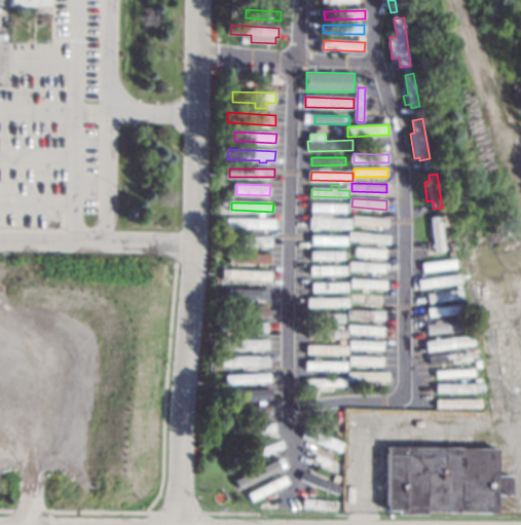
[(347,213),(312,212),(312,203),(315,203),(347,203),(347,213)]
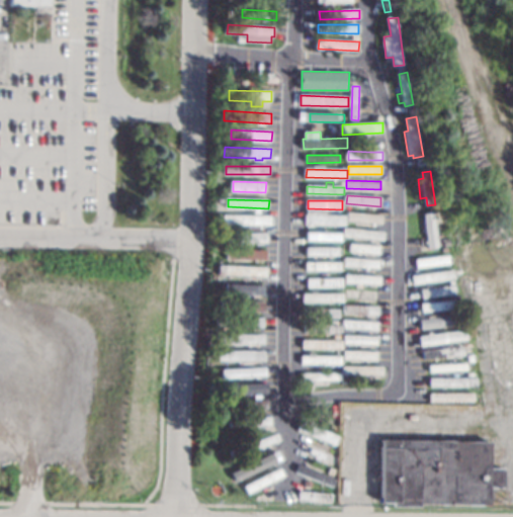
[(383,216),(382,224),(349,221),(349,212),(383,216)]
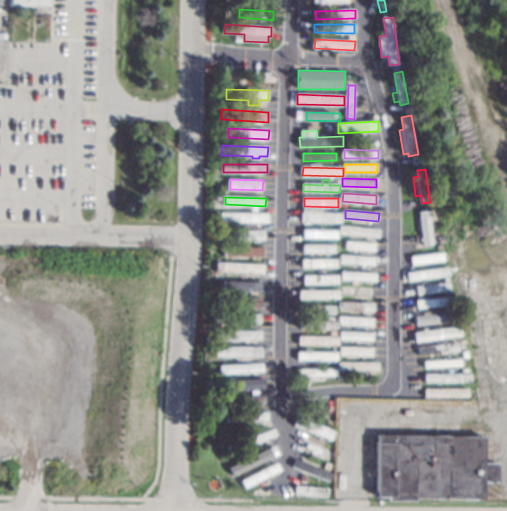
[(434,244),(425,246),(420,211),(430,210),(434,244)]
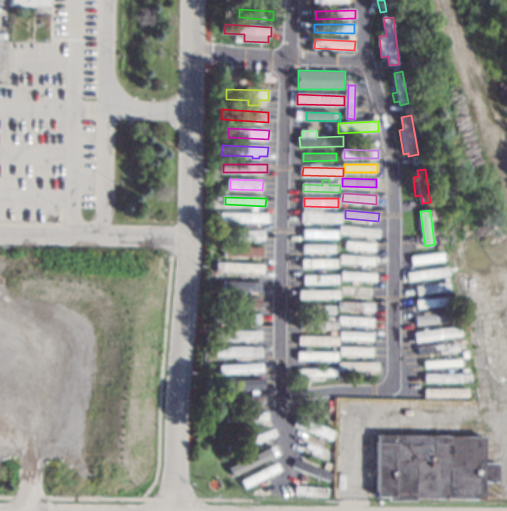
[(266,222),(224,222),(224,213),(266,213),(266,222)]
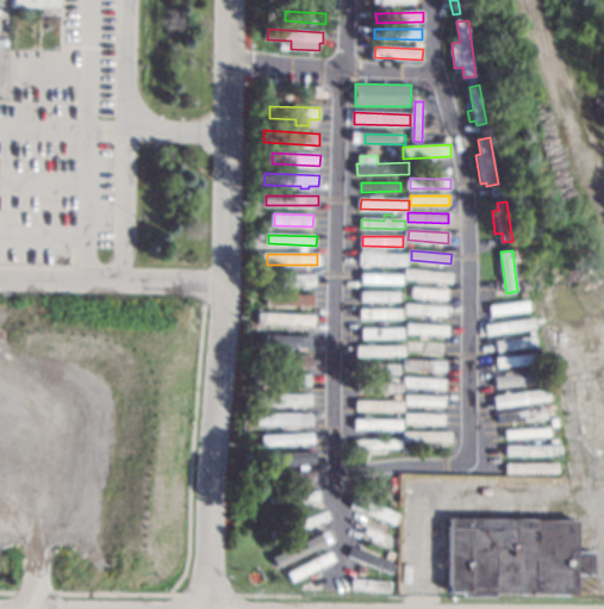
[(409,266),(361,265),(361,254),(366,254),(409,254),(409,266)]
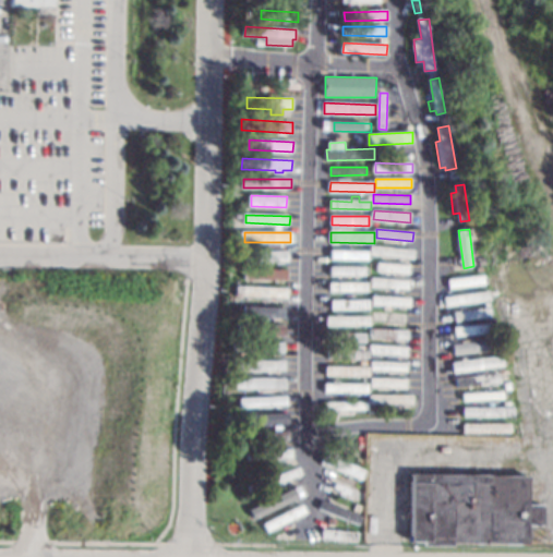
[(416,250),(415,258),(371,254),(372,245),(416,250)]
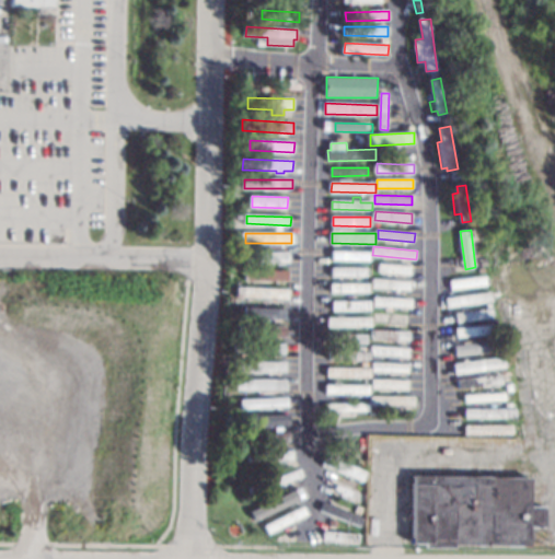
[(291,263),(251,263),(251,252),(291,252),(291,263)]
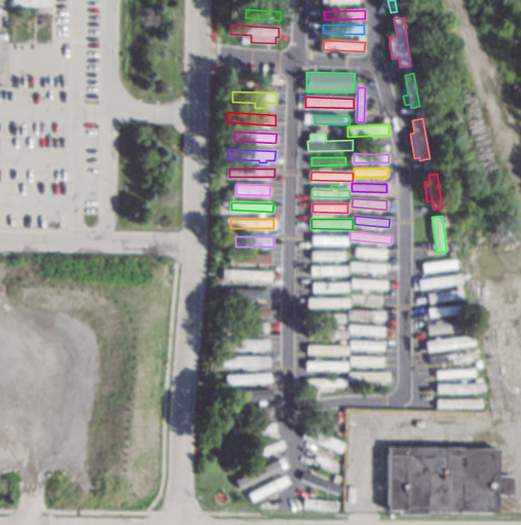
[(348,246),(313,245),(313,236),(348,236),(348,246)]
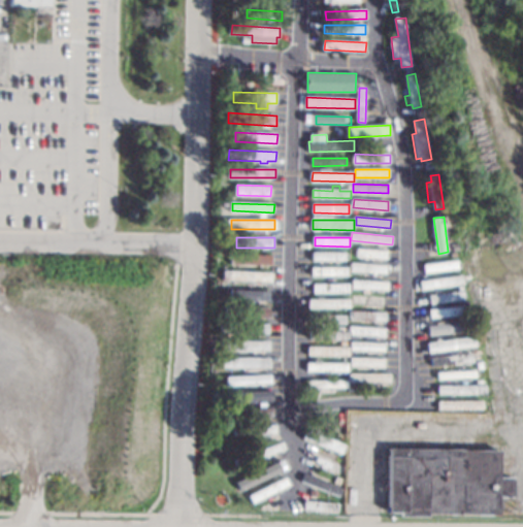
[(460,249),(454,251),(452,242),(458,241),(460,249)]
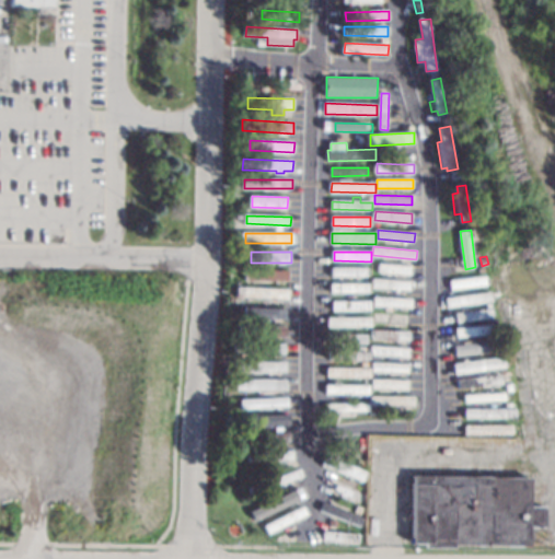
[(413,266),(412,275),(381,272),(381,264),(413,266)]
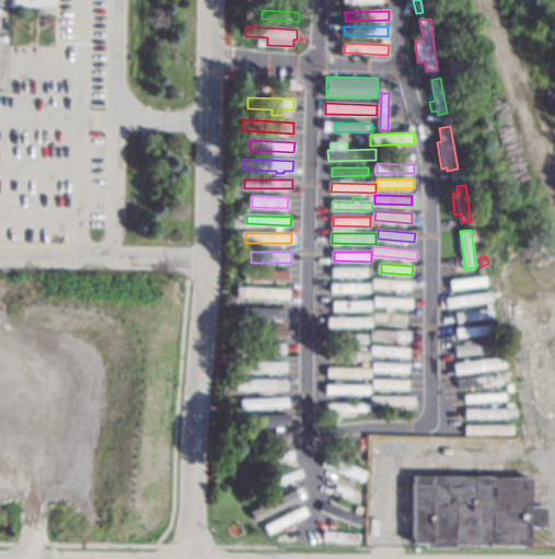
[(369,278),(369,268),(333,268),(333,278),(369,278)]
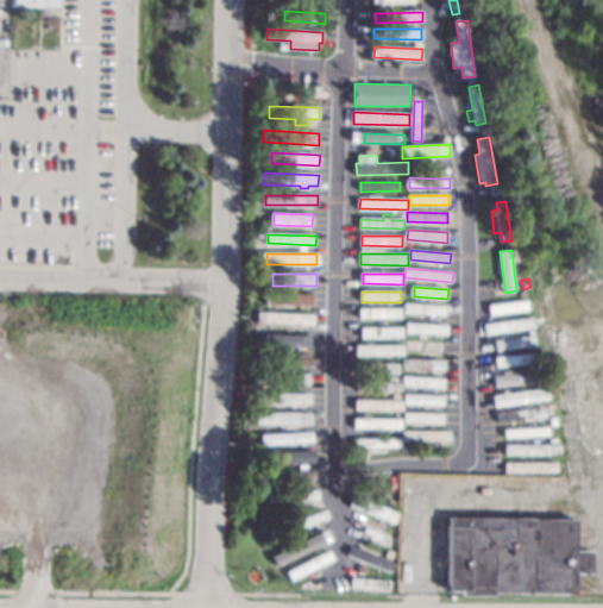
[(316,294),(316,306),(269,305),(269,293),(316,294)]
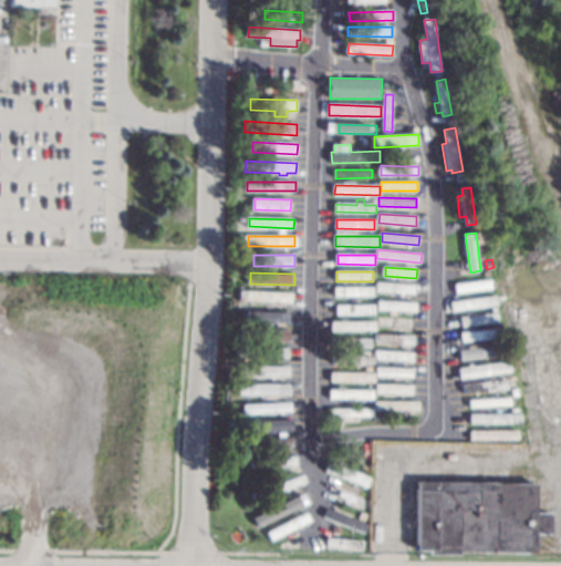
[(494,289),(457,292),(456,284),(492,279),(494,289)]
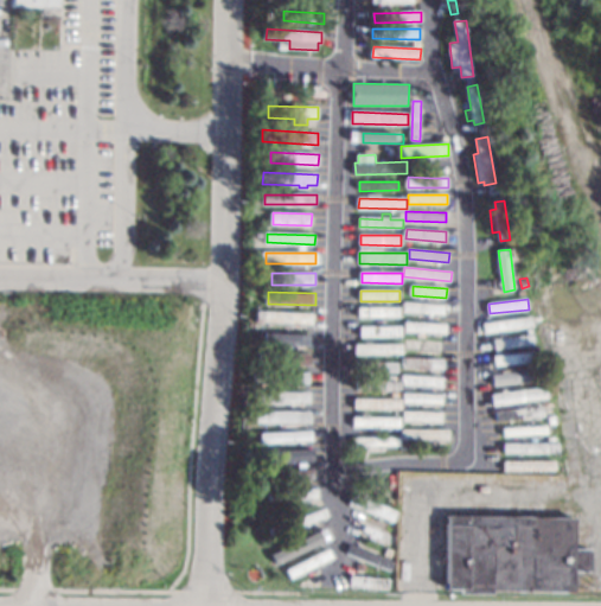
[(447,305),(446,314),(434,313),(434,317),(430,316),(430,313),(406,312),(407,303),(447,305)]
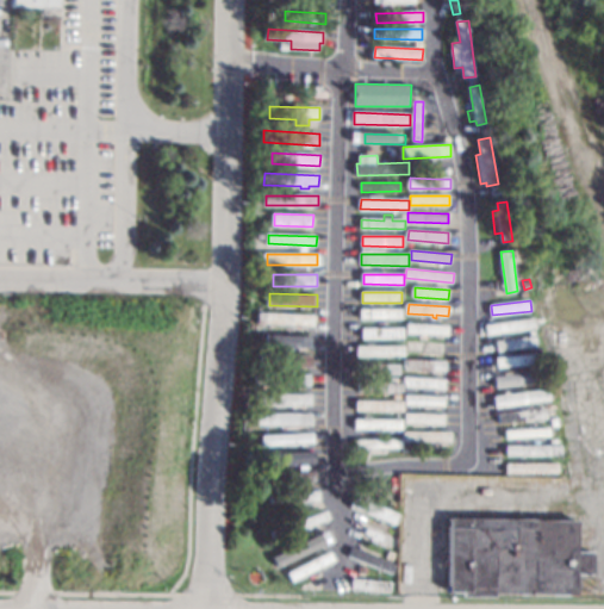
[(404,310),(362,309),(362,319),(404,319),(404,310)]
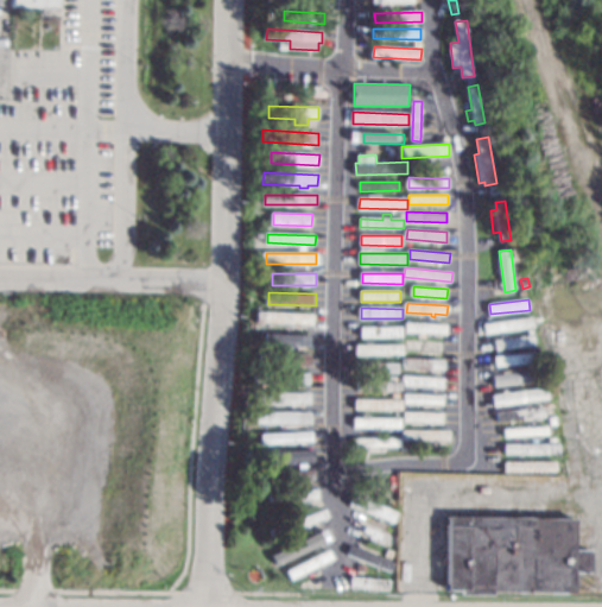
[(316,314),(315,326),(270,323),(270,328),(265,328),(265,323),(259,323),(259,311),(316,314)]
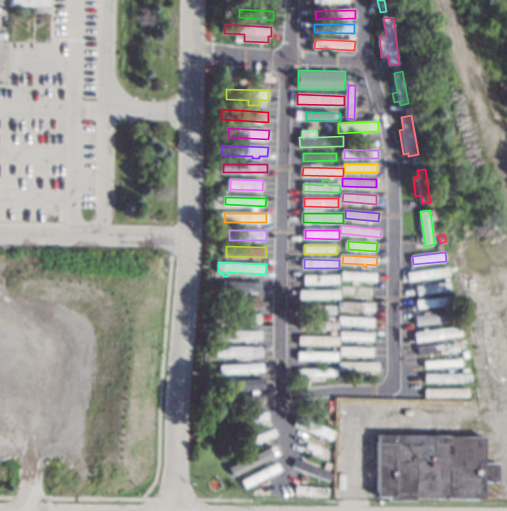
[(451,275),(412,281),(410,273),(428,270),(427,267),(431,266),(432,270),(450,267),(451,275)]
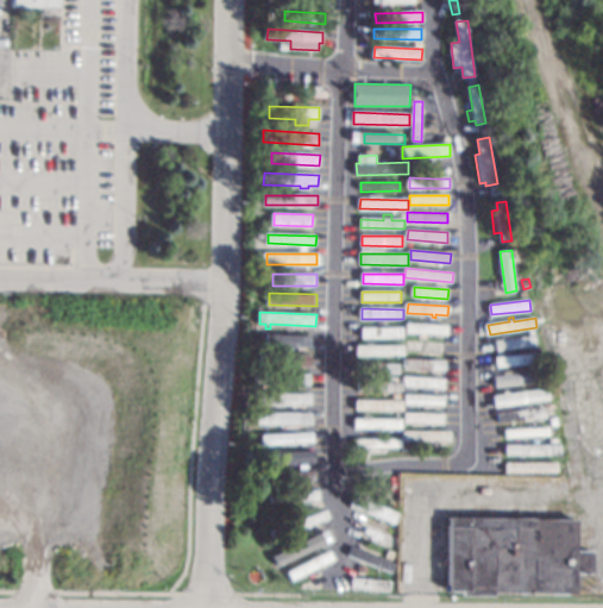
[(450,325),(448,334),(408,333),(409,324),(450,325)]
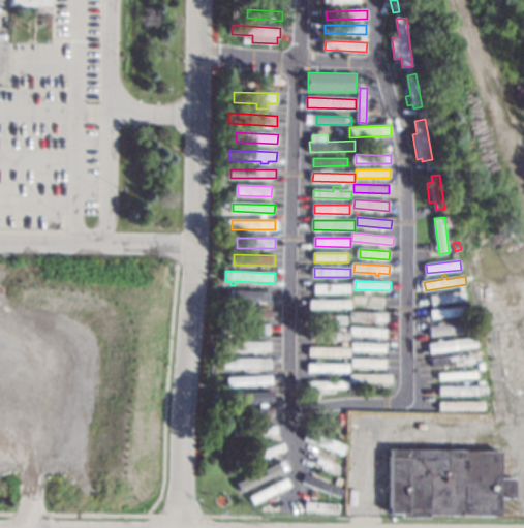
[(351,292),(316,293),(316,285),(351,284),(351,292)]
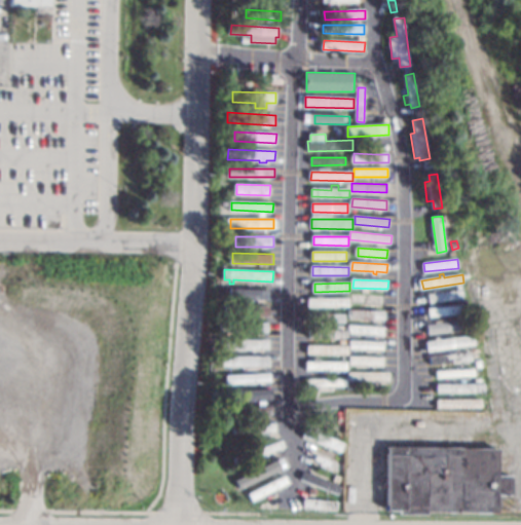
[(272,289),(271,299),(228,297),(228,287),(272,289)]
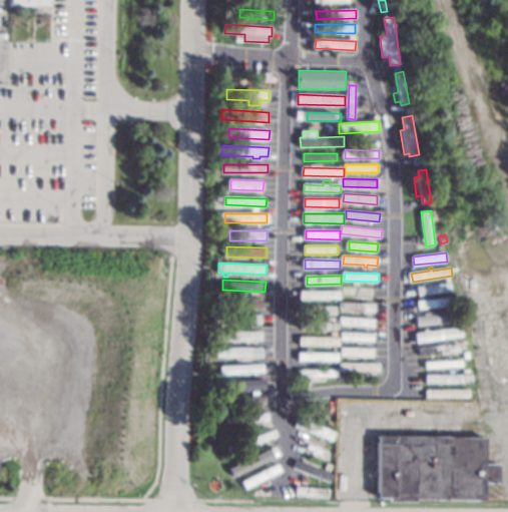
[(454,290),(415,297),(414,289),(453,282),(454,290)]
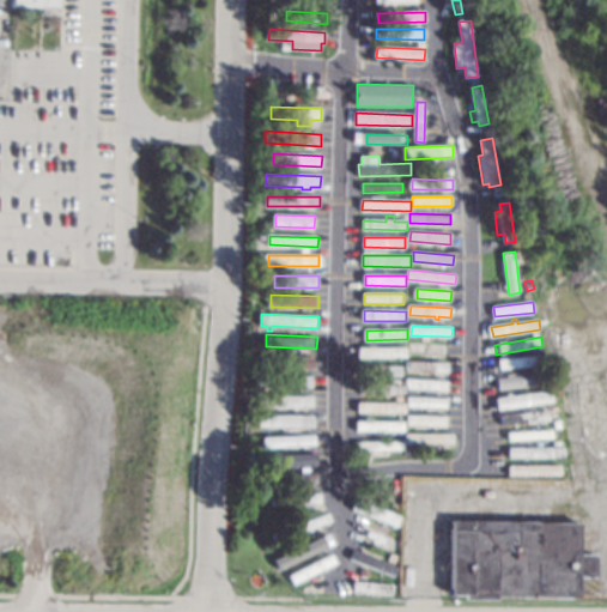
[(451,345),(450,356),(442,355),(442,357),(438,357),(438,355),(411,352),(411,343),(451,345)]
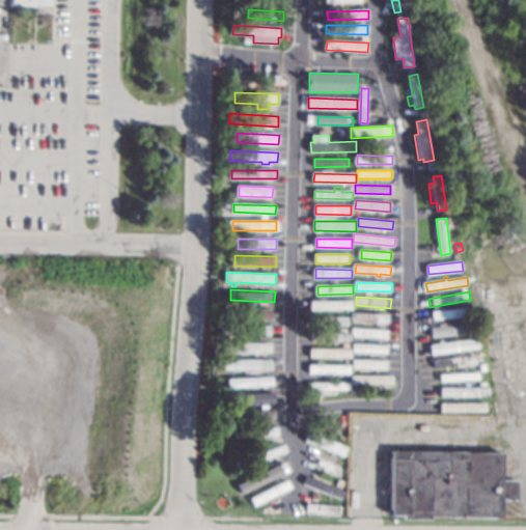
[(354,310),(312,310),(312,301),(354,301),(354,310)]
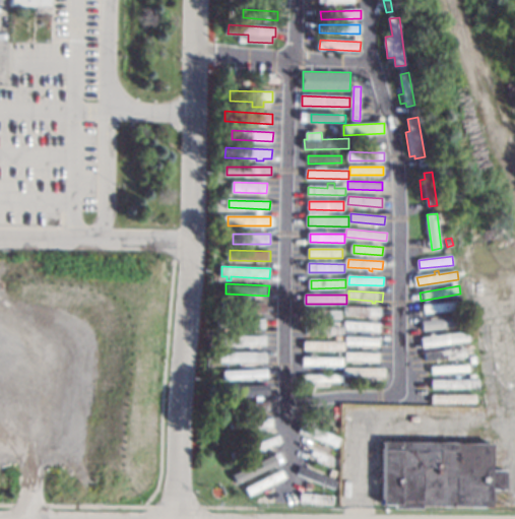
[(268,303),(267,313),(261,313),(260,316),(254,316),(255,313),(224,311),(224,301),(268,303)]
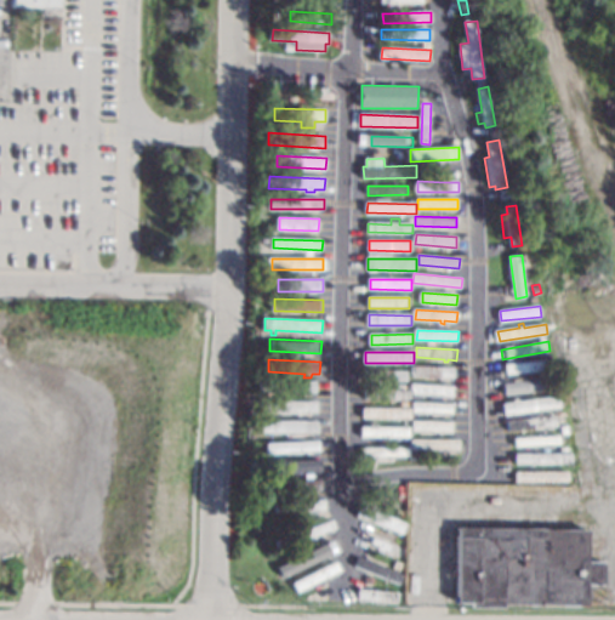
[(544,360),(506,365),(508,376),(545,370),(544,360)]
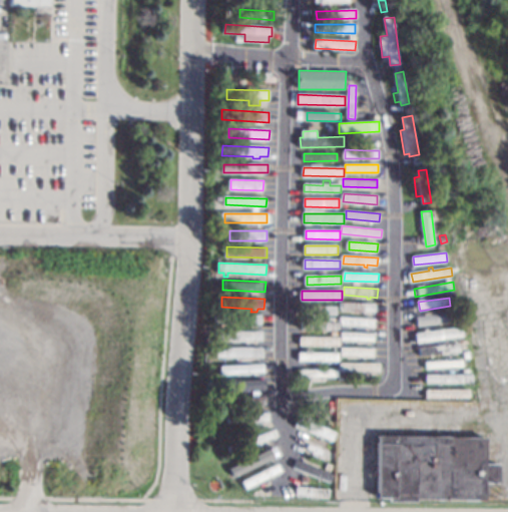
[(377,304),(376,313),(344,311),(344,302),(377,304)]
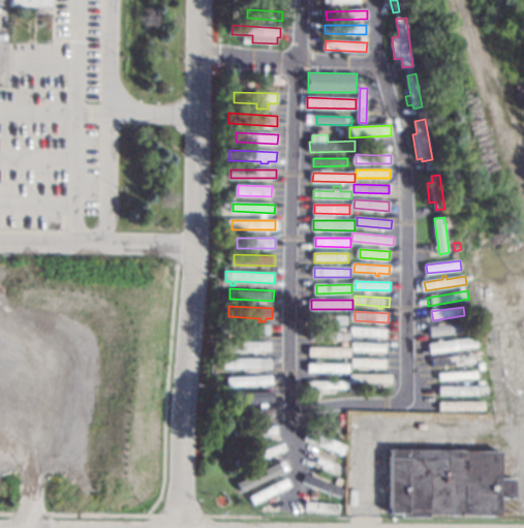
[(348,324),(313,324),(313,315),(314,315),(348,316),(348,324)]
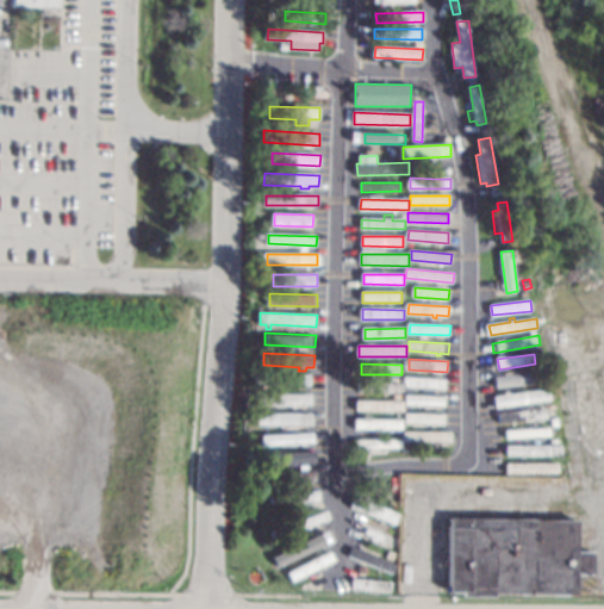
[(269,374),(313,374),(313,385),(257,386),(257,376),(263,376),(263,368),(269,368),(269,374)]
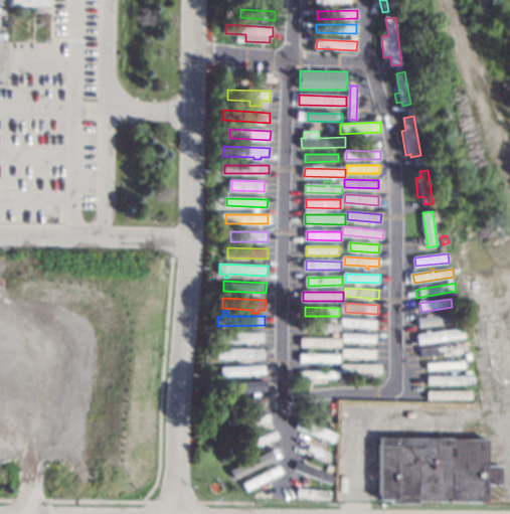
[(459,321),(421,326),(420,317),(458,312),(459,321)]
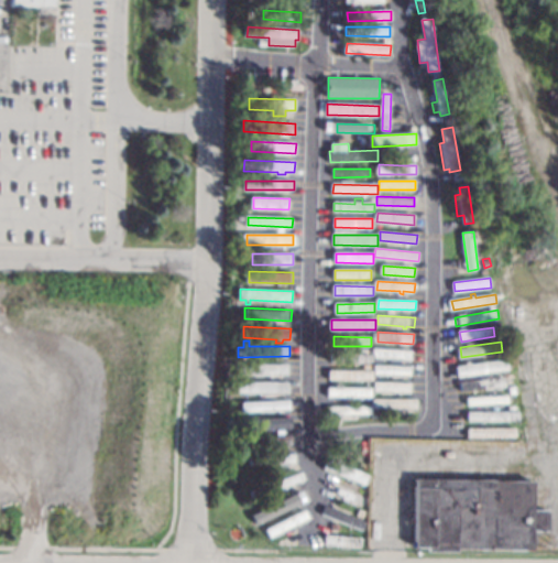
[(414,350),(413,360),(375,357),(375,348),(414,350)]
